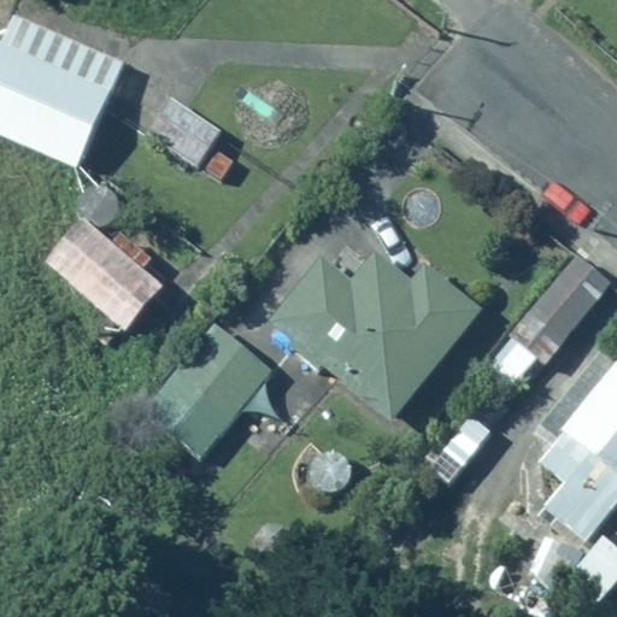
[(74,24),(12,0),(0,0),(0,89),(41,106),(74,24)]
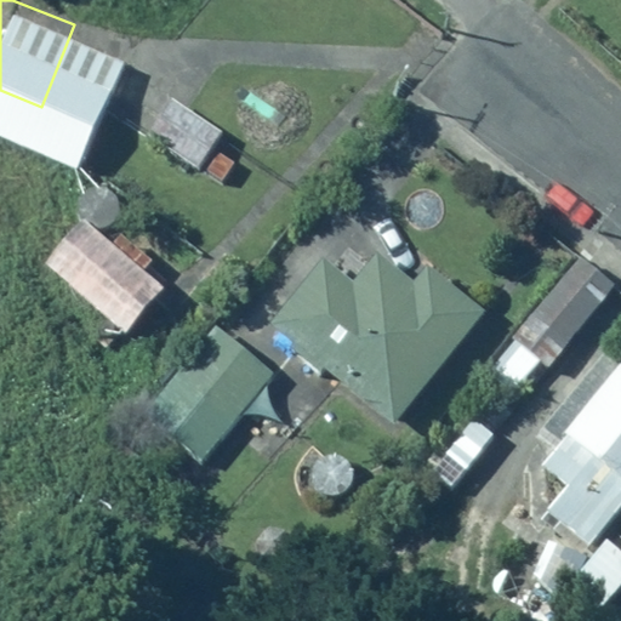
[(175,100),(148,138),(200,174),(203,170),(222,184),(239,160),(217,144),(224,135),(175,100)]
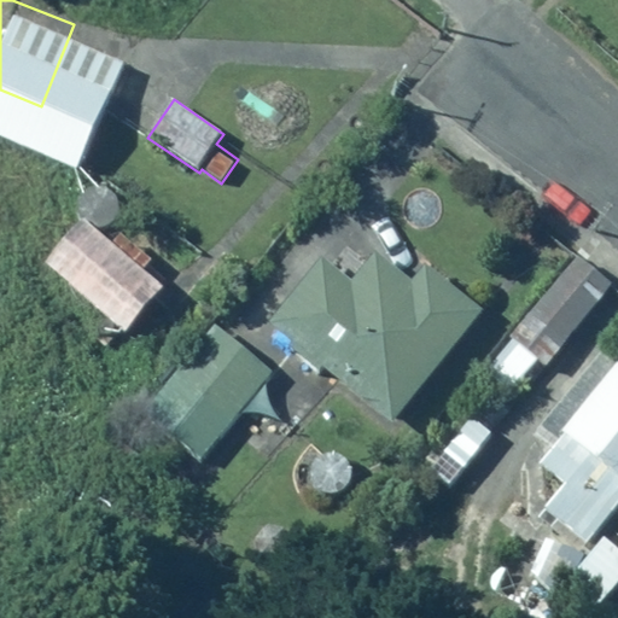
[(136,228),(51,153),(6,205),(92,279),(136,228)]
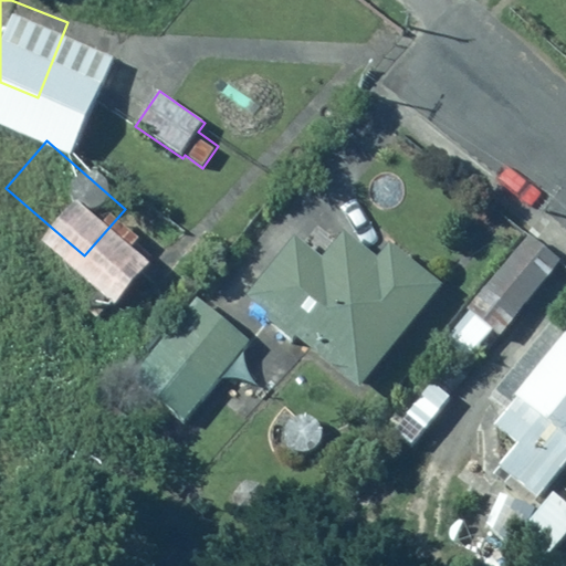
[(292,244),(247,305),(364,390),(439,289),(390,252),(378,269),(345,243),(326,270),(292,244)]
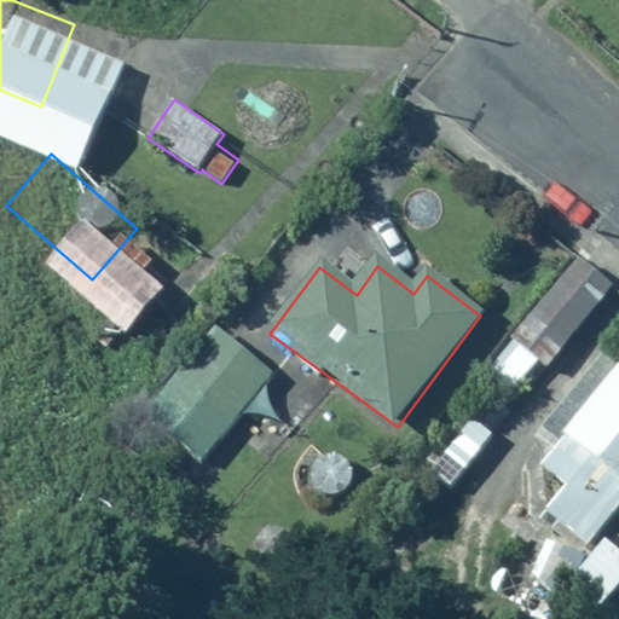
[(547,369),(603,298),(568,268),(510,340),(547,369)]
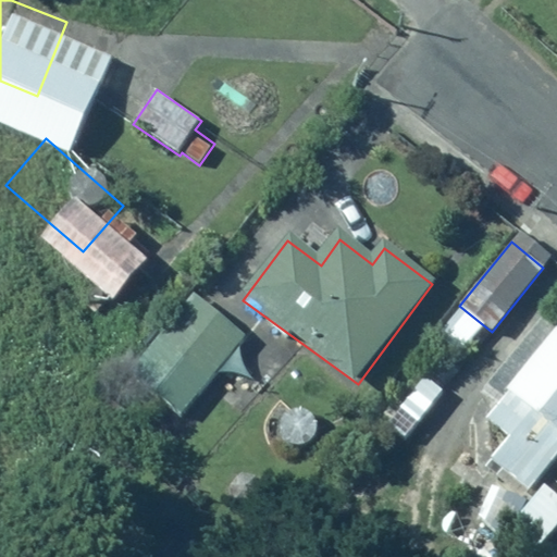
[(134,384),(181,417),(242,327),(195,295),(134,384)]
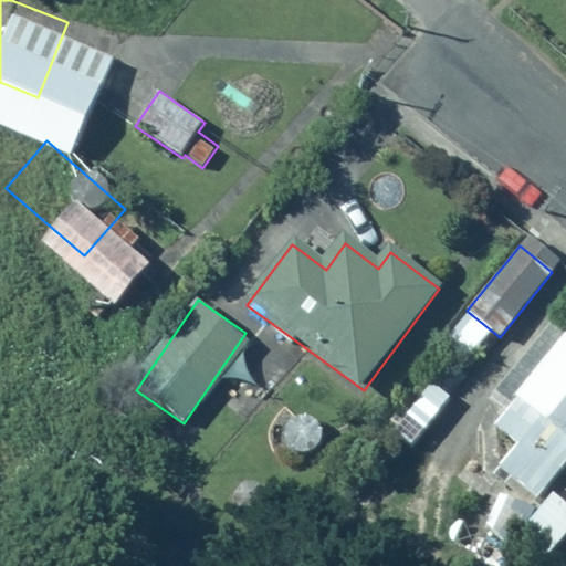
[(500,470),(538,502),(565,469),(565,338),(559,347),(543,334),(486,401),(504,416),(492,431),(515,450),(500,470)]
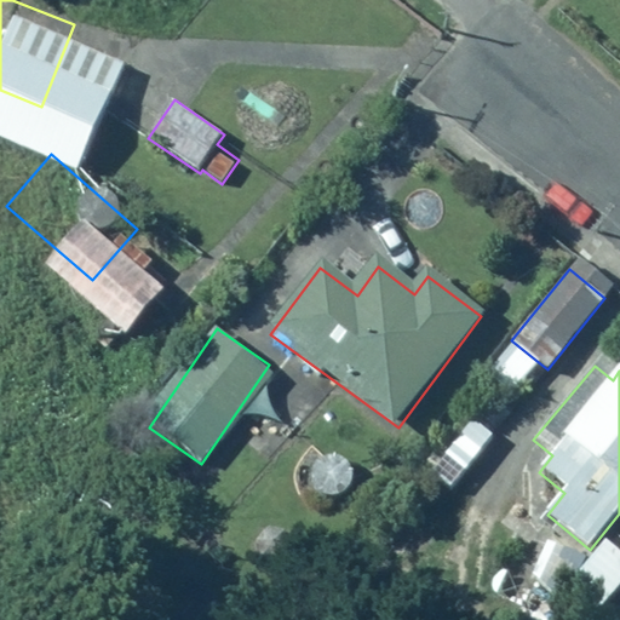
[(619,527),(563,595),(591,619),(619,584),(619,527)]
